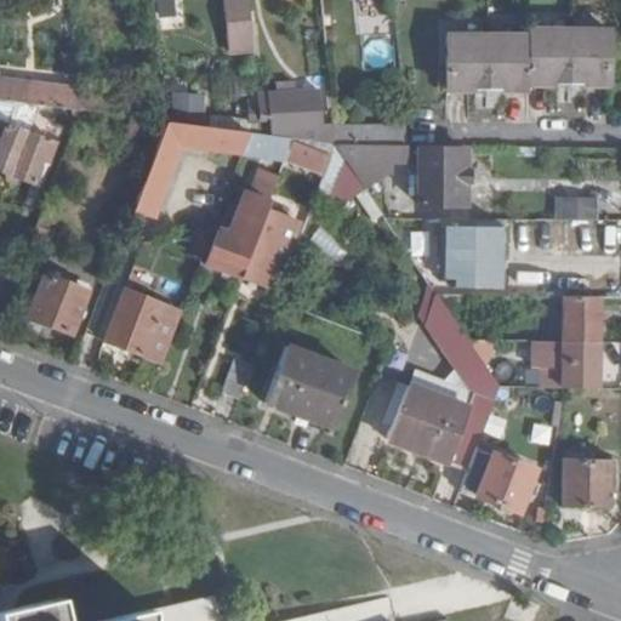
[(255,47),(249,0),(221,0),(226,51),(255,47)]
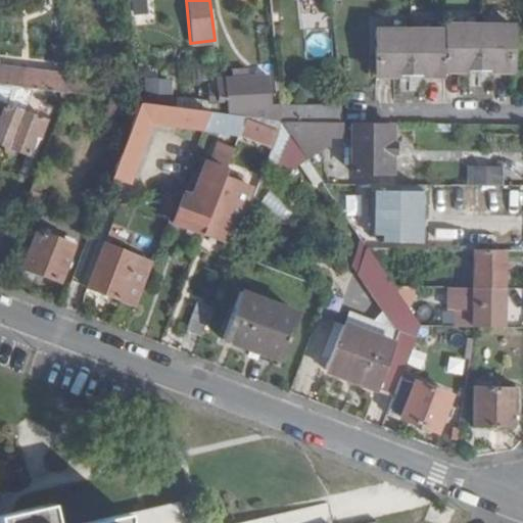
[(475,70),(476,30),(441,29),(441,35),(441,70),(475,70)]
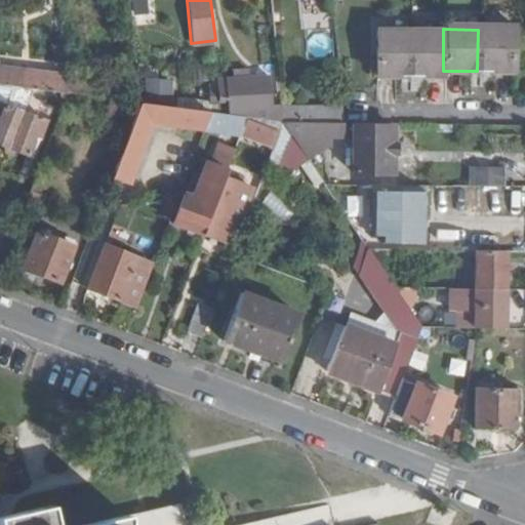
[(511,31),(478,30),(477,71),(512,72),(511,31)]
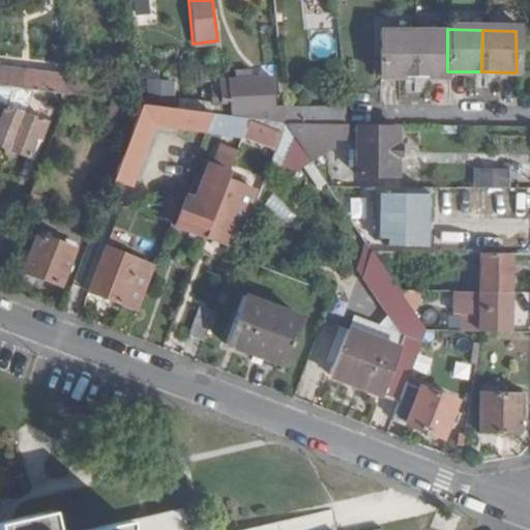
[(411,77),(412,34),(378,33),(377,76),(411,77)]
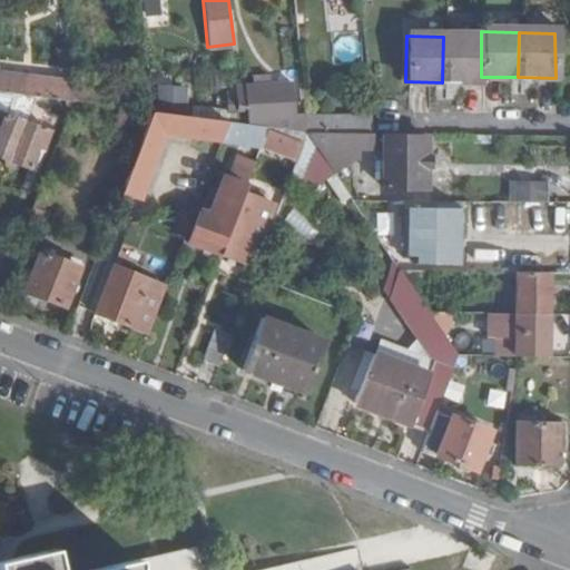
[(481,38),(443,37),(442,82),(480,82),(481,77),(481,38)]
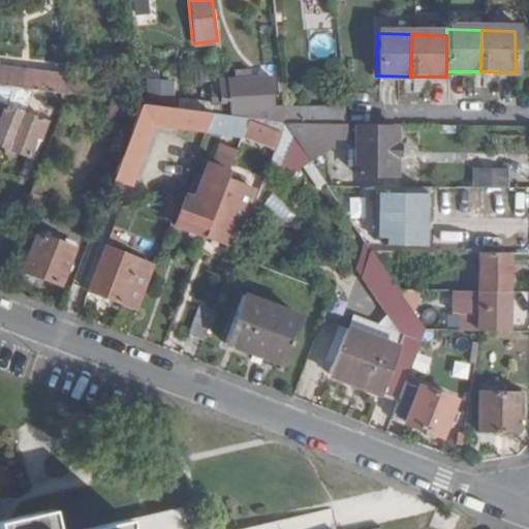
[(0,68),(0,84),(18,86),(19,70),(0,68)]
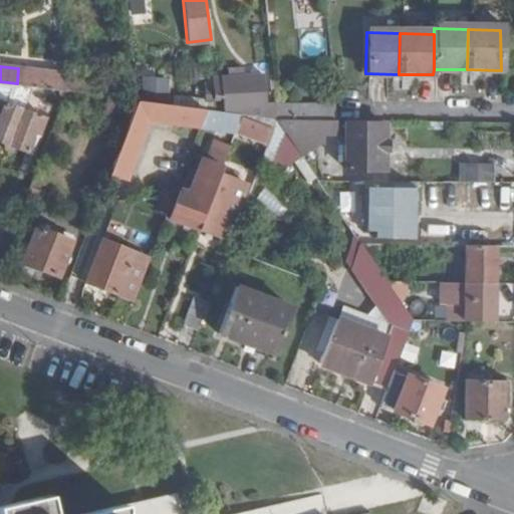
[(17,83),(66,91),(65,75),(18,68),(17,83)]
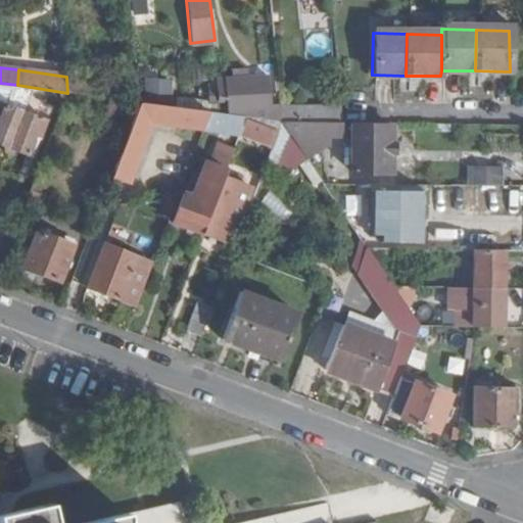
[(218,81),(220,102),(228,101),(229,111),(273,109),(269,78),(218,81)]
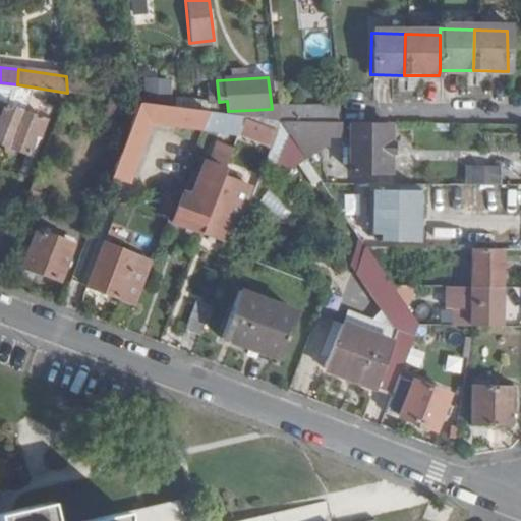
[(0,101),(5,104),(0,117),(0,142),(6,145),(15,150),(32,156),(40,138),(33,134),(40,117),(37,115),(45,96),(63,100),(67,93),(17,84),(0,82),(0,101)]
